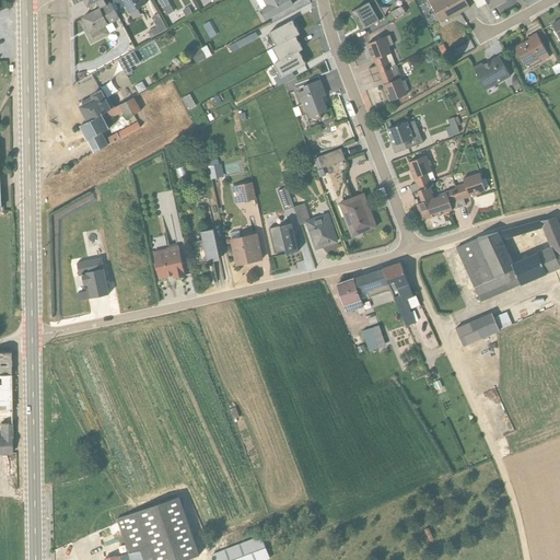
[(84,0),(92,12),(107,3),(106,0),(84,0)]
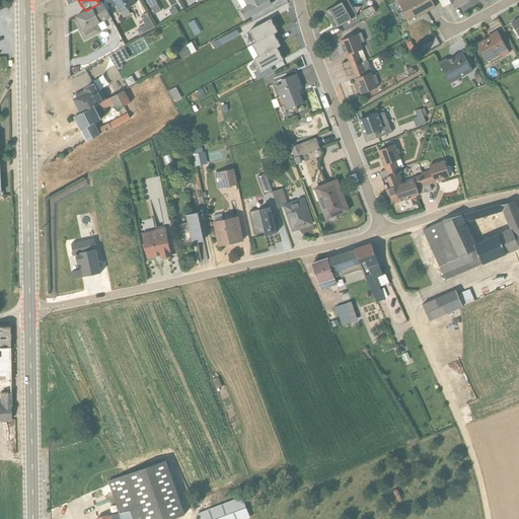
[(121,12),(135,4),(133,0),(112,0),(120,12),(121,12)]
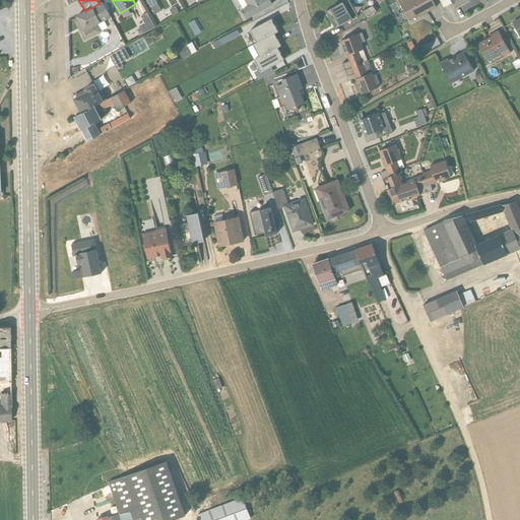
[(157,4),(155,0),(145,0),(154,14),(161,11),(157,4)]
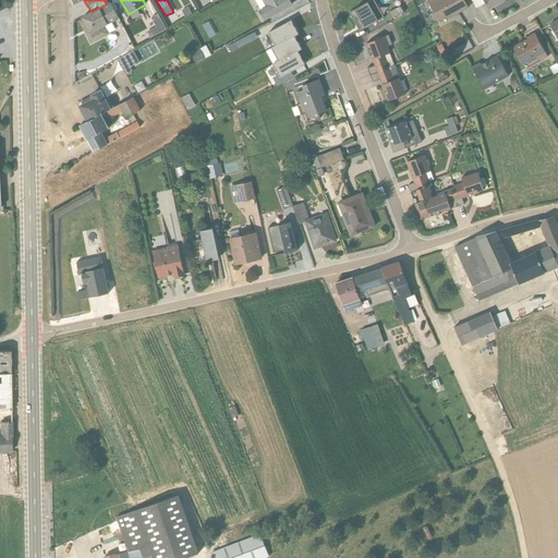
[(254,0),(265,19),(291,4),(288,0),(254,0)]
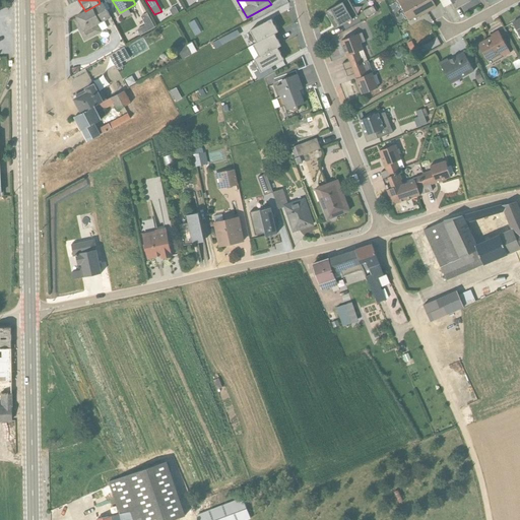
[(342,0),(327,7),(336,27),(358,17),(349,0),(342,0)]
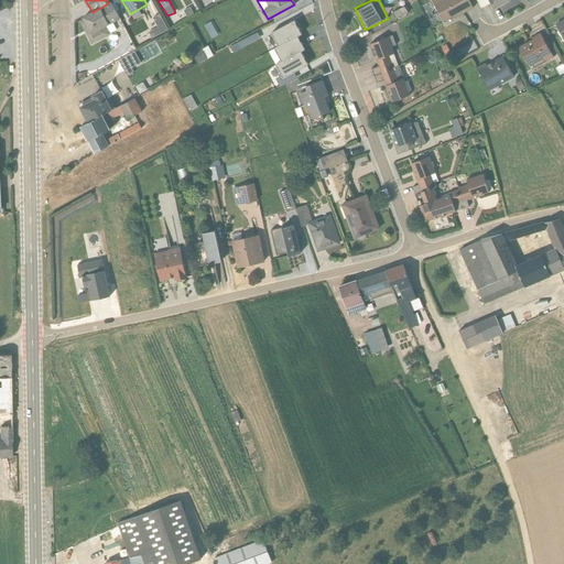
[(431,0),(443,23),(454,17),(455,19),(474,9),(468,0),(431,0)]
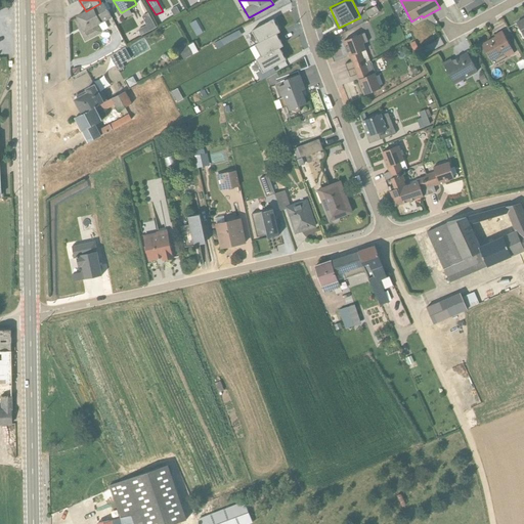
[(442,0),(447,8),(454,3),(459,9),(474,1),(473,0),(442,0)]
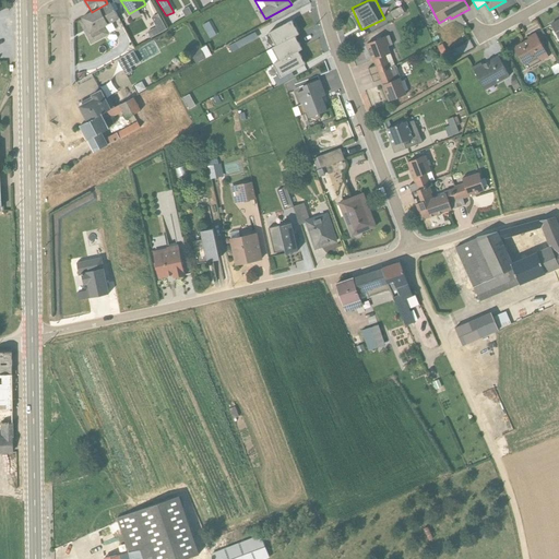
[(119,20),(110,2),(107,3),(81,18),(82,21),(80,22),(92,44),(109,35),(105,26),(119,20)]
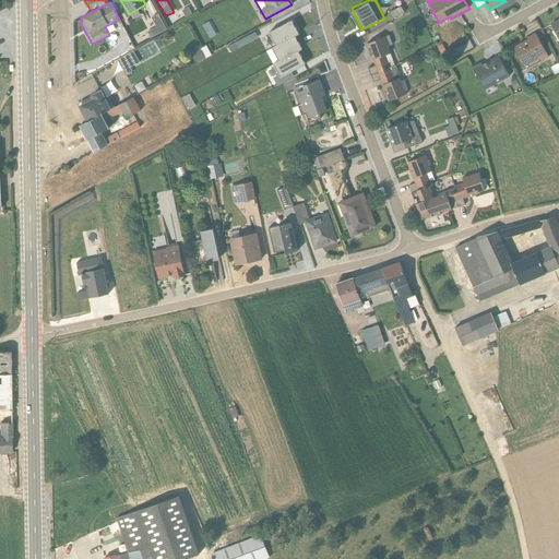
[(146,33),(151,38),(166,31),(157,14),(151,18),(156,27),(146,33)]
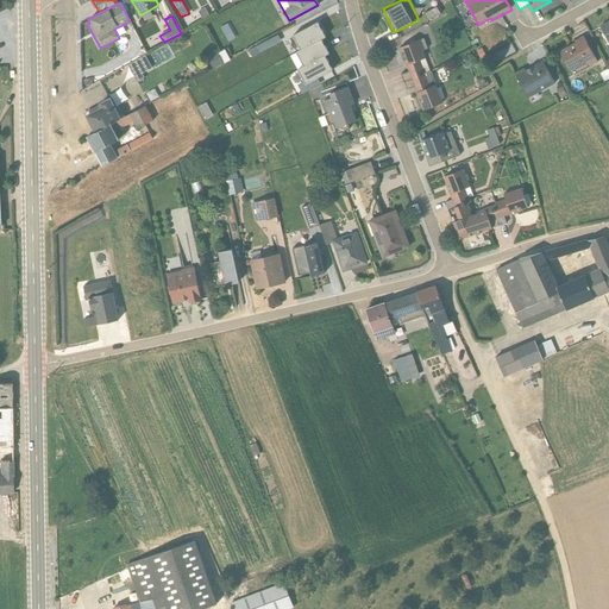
[(293,52),(306,81),(334,69),(327,50),(330,49),(324,35),(326,32),(320,19),(294,31),(301,49),(293,52)]
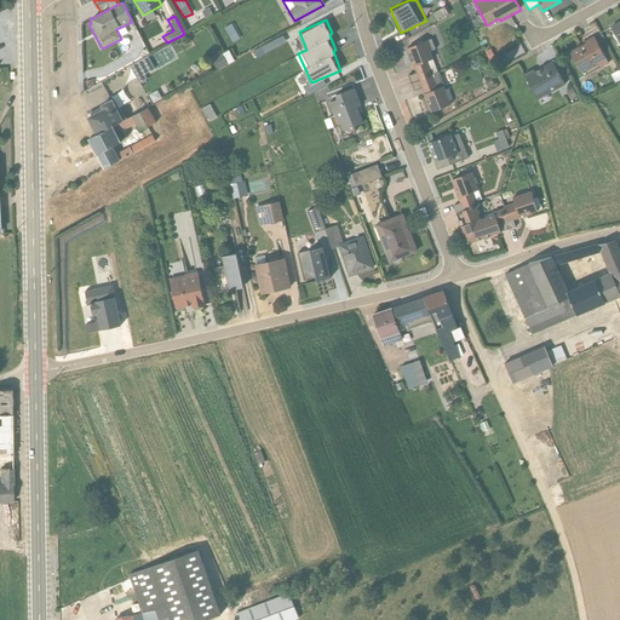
[(231,26),(224,28),(233,42),(240,39),(231,26)]
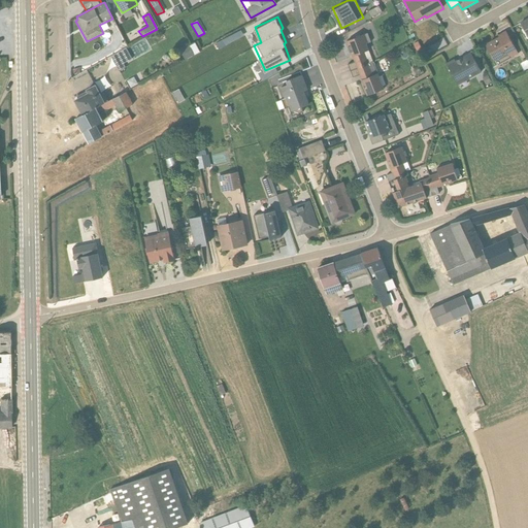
[(231,39),(244,35),(242,31),(230,35),(231,39)]
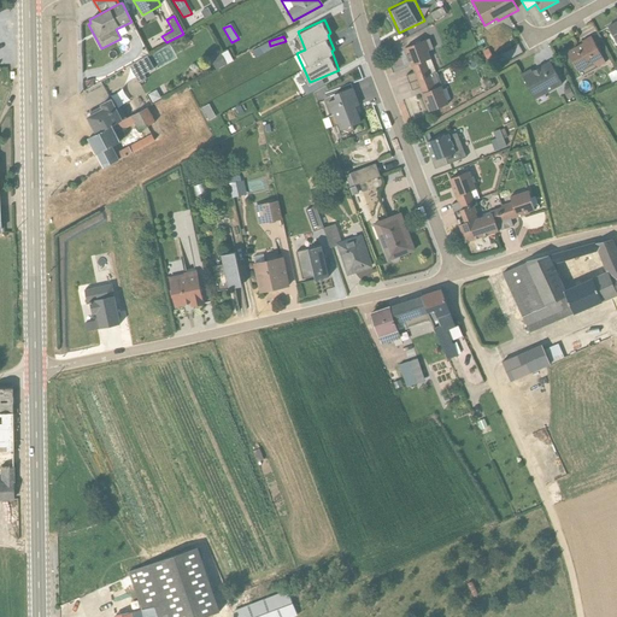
[(605,64),(591,36),(582,41),(582,43),(566,52),(577,72),(579,72),(581,77),(605,64)]
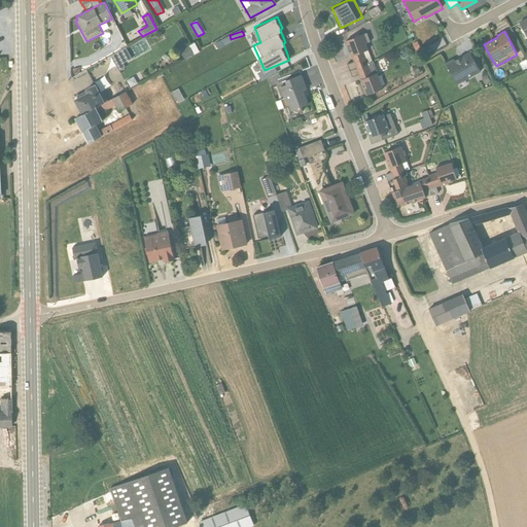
[(353,62),(347,65),(349,71),(369,63),(364,53),(369,50),(365,44),(369,43),(369,42),(370,41),(366,34),(346,42),(353,62)]
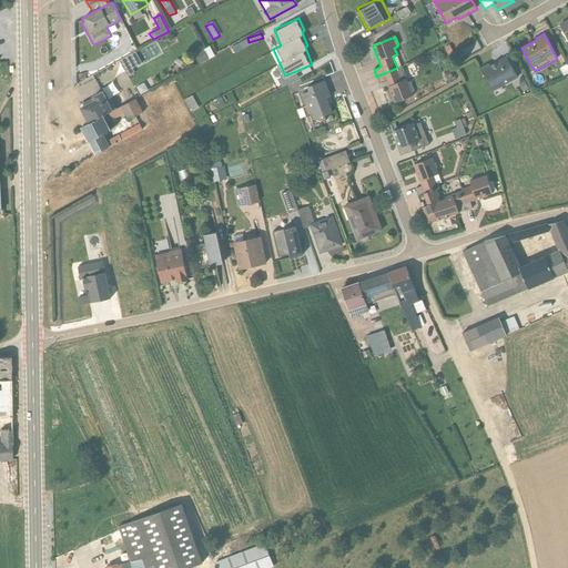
[(210,47),(203,50),(209,60),(229,48),(227,46),(213,53),(210,47)]
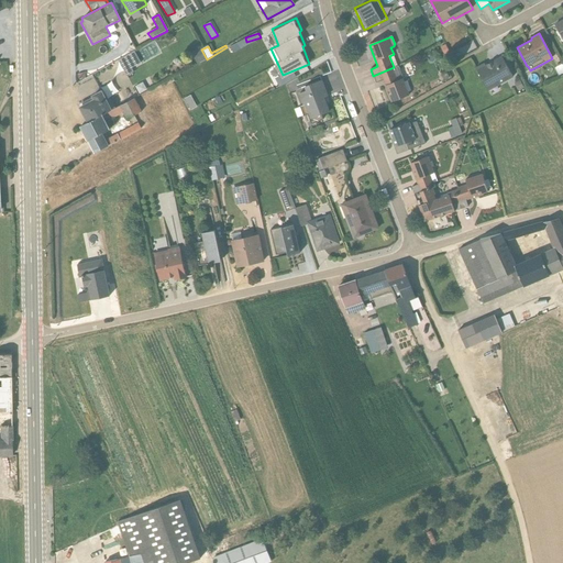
[(201,48),(191,54),(197,65),(207,59),(201,48)]
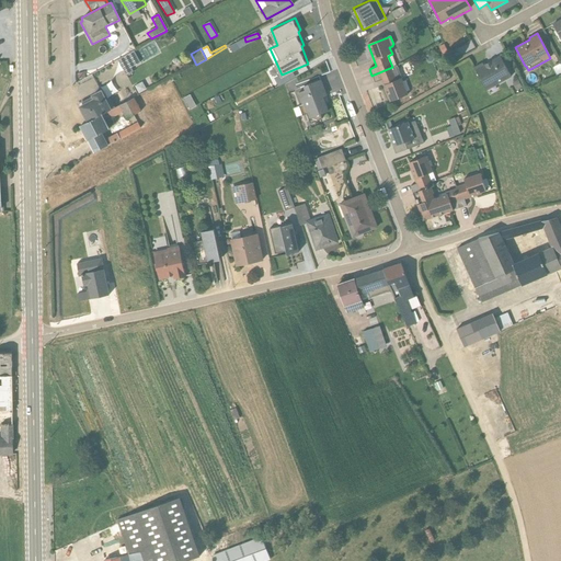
[(482,64),(474,68),(487,91),(511,77),(500,57),(483,66),(482,64)]
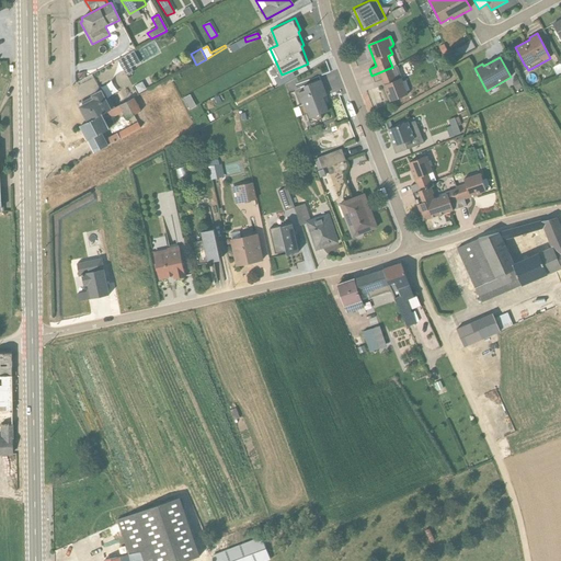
[(381,80),(390,102),(408,95),(402,81),(402,80),(397,66),(392,67),(371,76),(375,83),(381,80)]
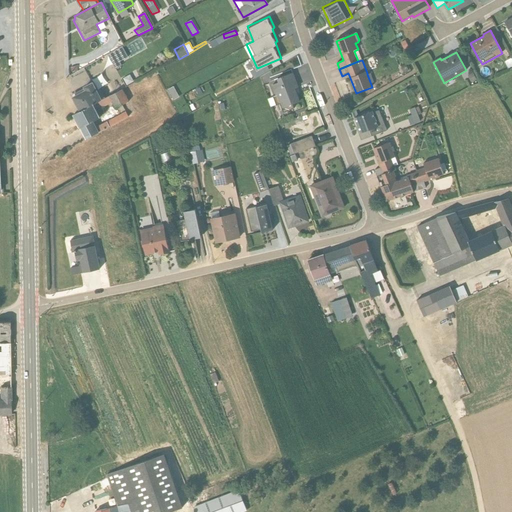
[(297,88),(292,73),(277,79),(278,83),(271,85),(275,96),(273,97),(276,106),(280,105),(283,113),(294,109),(292,105),(299,102),(296,94),(294,94),(292,90),(297,88)]
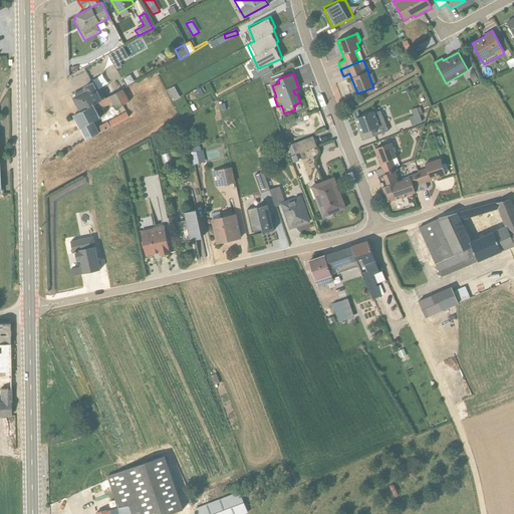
[(475,73),(469,76),(473,83),(478,80),(475,73)]
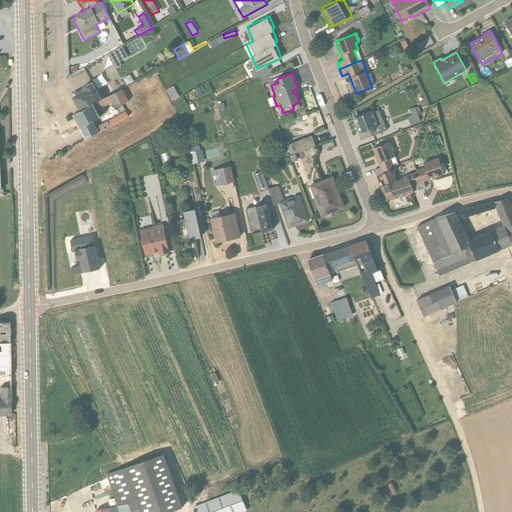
[(84,91),(72,97),(79,112),(105,98),(100,89),(97,91),(93,82),(83,87),(84,91)]
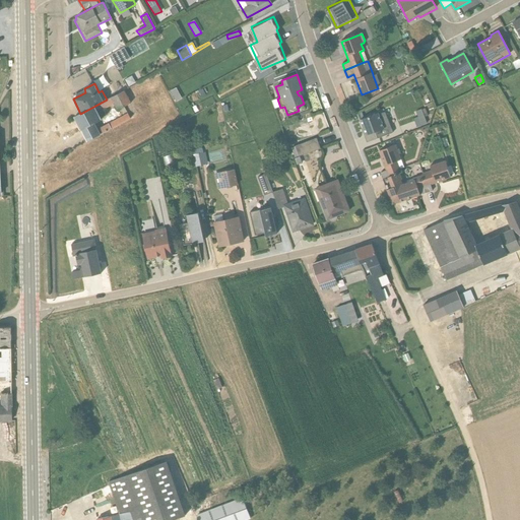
[(102,111),(113,105),(114,108),(115,108),(117,111),(131,104),(125,90),(74,117),(87,142),(130,119),(127,114),(98,129),(94,124),(102,120),(98,112),(102,110),(102,111)]
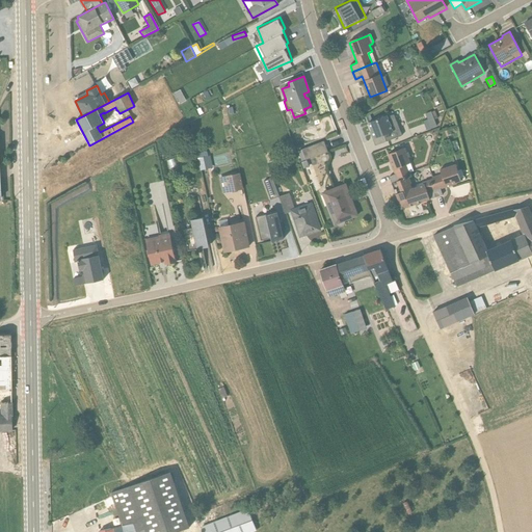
[(429,109),(424,111),(427,121),(423,122),(426,131),(436,127),(434,120),(437,118),(434,111),(431,112),(429,109)]
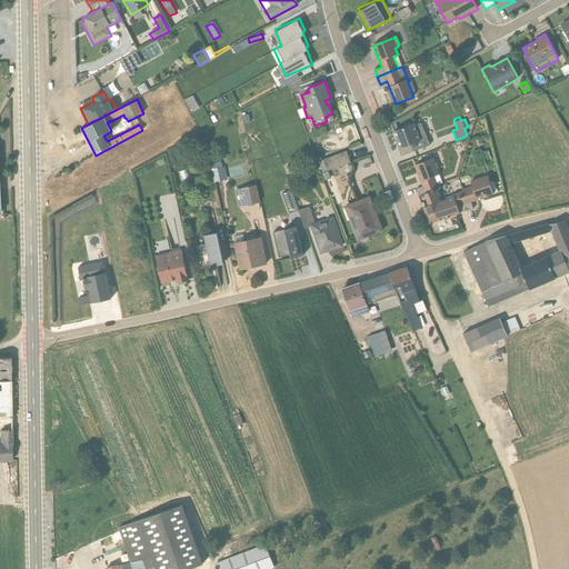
[(413,125),(393,132),(397,140),(396,141),(401,156),(429,146),(420,123),(415,126),(413,125)]
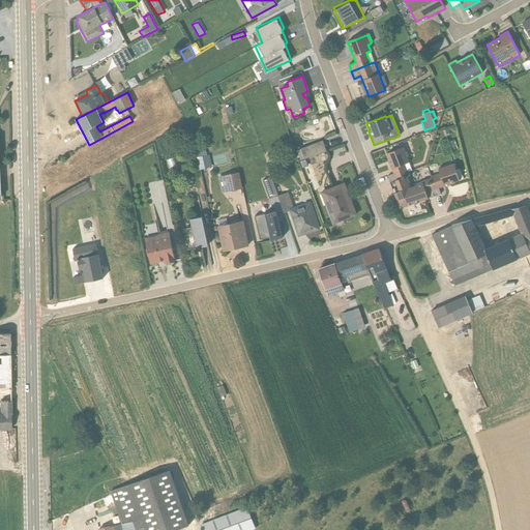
[(304,159),(326,152),(322,142),(301,149),(300,149),(297,151),(300,160),(304,159)]
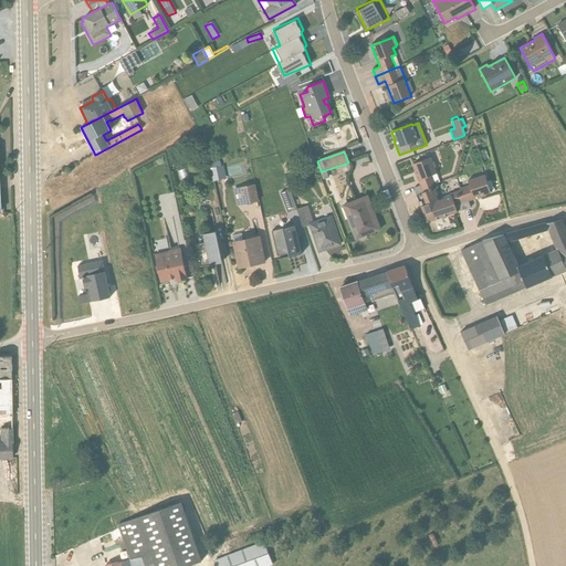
[(430,158),(412,165),(415,170),(413,171),(419,187),(413,189),(417,196),(423,194),(422,190),(436,185),(440,184),(437,174),(430,158)]
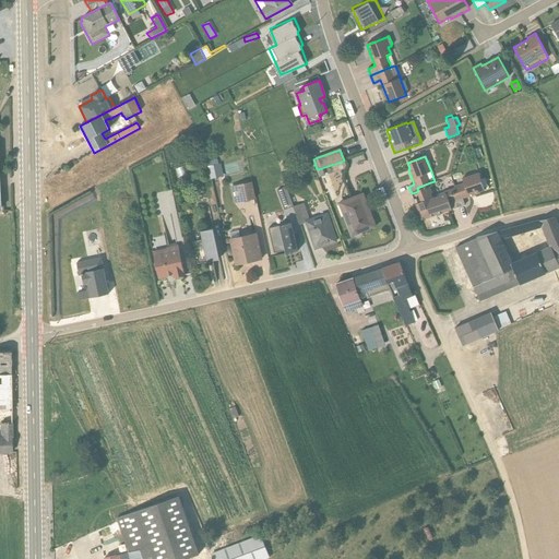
[(216,161),(209,163),(210,167),(207,167),(207,168),(211,180),(223,177),(221,164),(217,165),(216,161)]
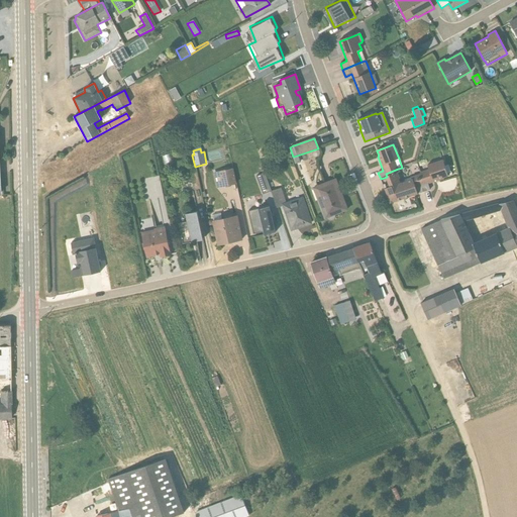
[(443,179),(448,177),(442,160),(427,166),(428,170),(420,173),(420,174),(411,178),(417,194),(429,190),(428,185),(444,180),(443,179)]
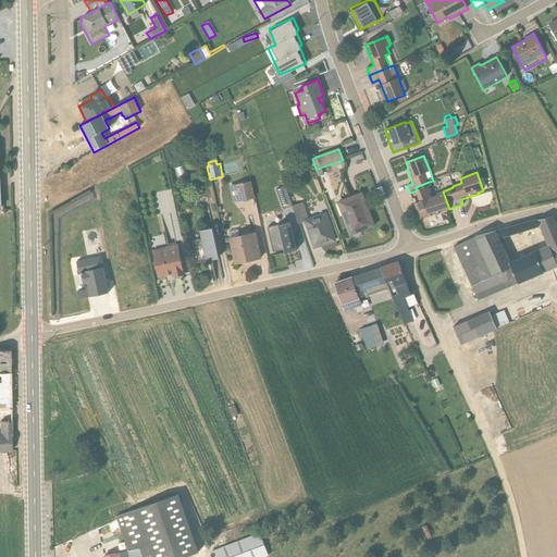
[(229,186),(233,203),(255,198),(251,182),(229,186)]
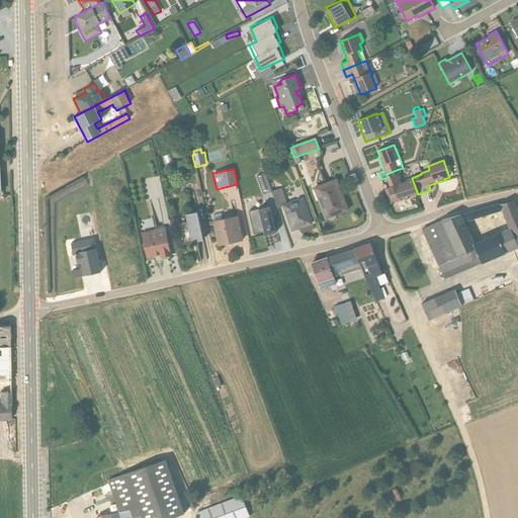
[(386,187),(387,190),(402,185),(400,180),(401,179),(397,170),(386,174),(387,177),(381,179),(384,187),(386,187)]
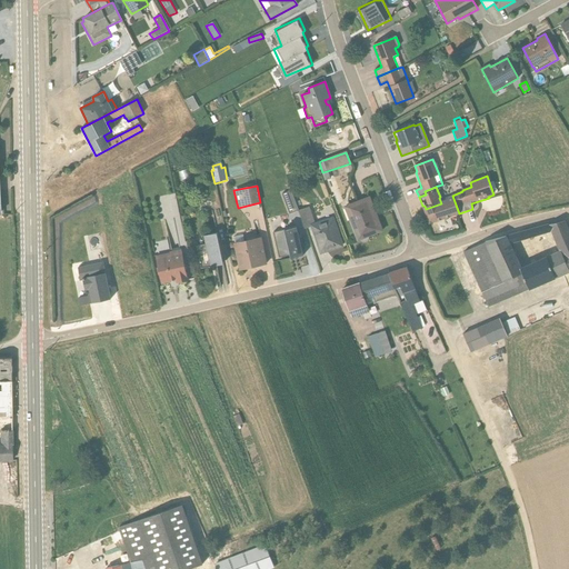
[(290,191),(281,195),(289,213),(298,210),(290,191)]
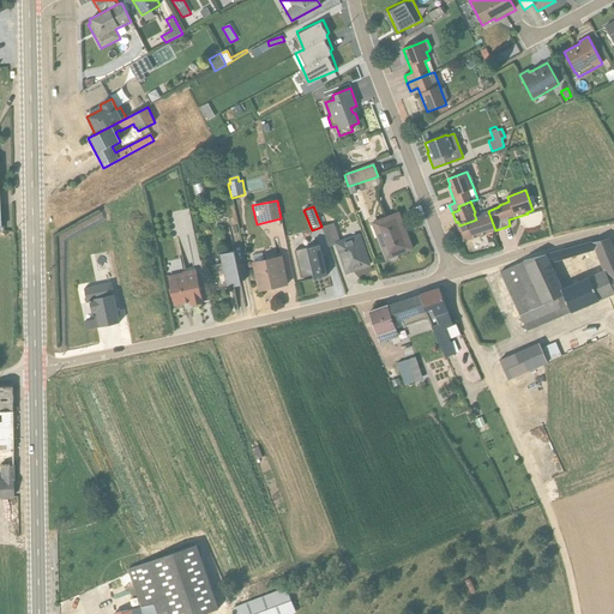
[(459,232),(463,241),(495,230),(488,211),(474,216),(476,220),(459,226),(461,230),(459,232)]
